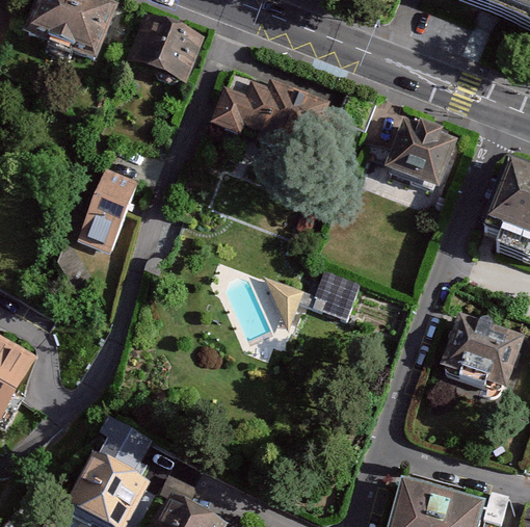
[(36,0),(24,30),(89,58),(110,9),(88,0),(36,0)]
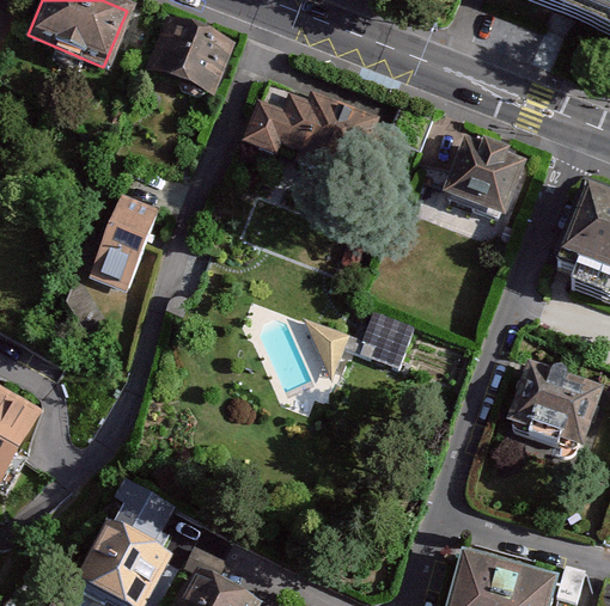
[(543,0),(609,25),(609,0),(543,0)]
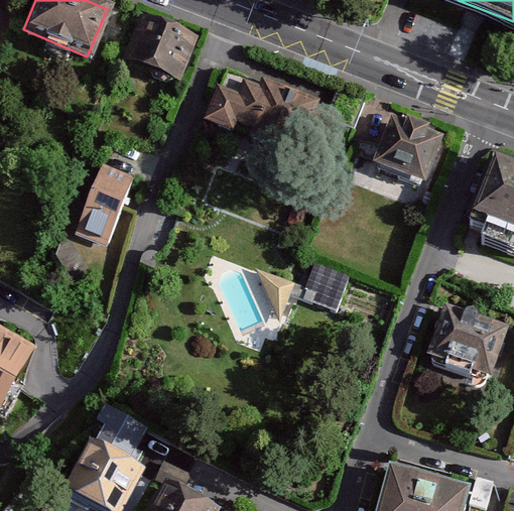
[(195,35),(141,14),(123,61),(175,83),(195,35)]
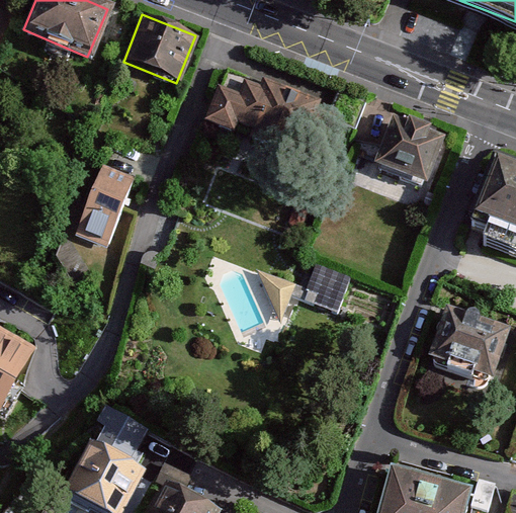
[(239,92),(220,85),(207,117),(299,152),(320,96),(264,76),(261,84),(245,77),(239,92)]
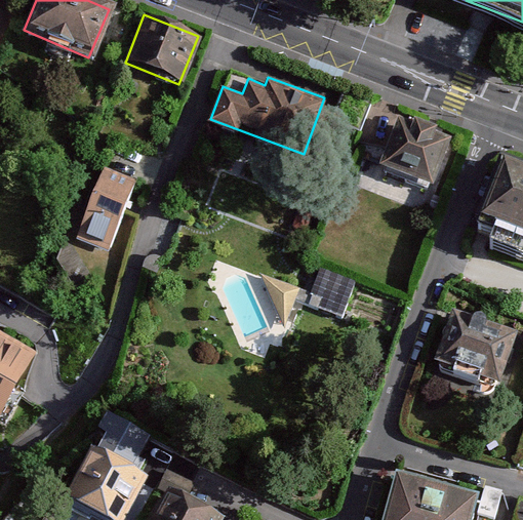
[(452,135),(400,115),(379,166),(432,187),(452,135)]
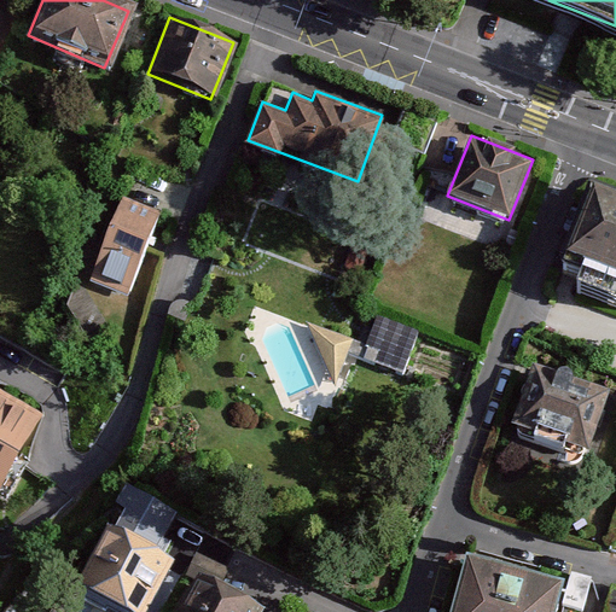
[(615,194),(590,185),(562,257),(615,278),(615,194)]
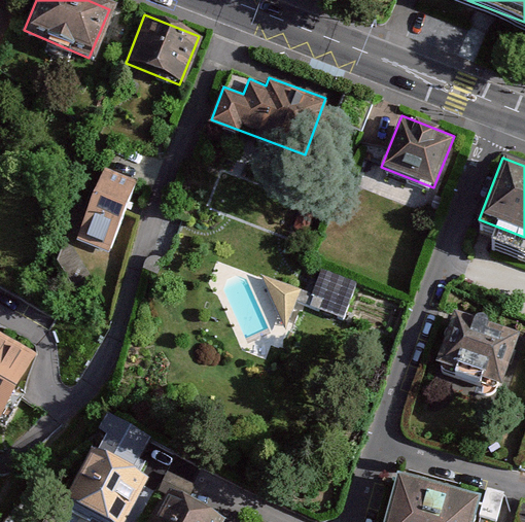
[(79,239),(110,251),(137,180),(106,168),(79,239)]
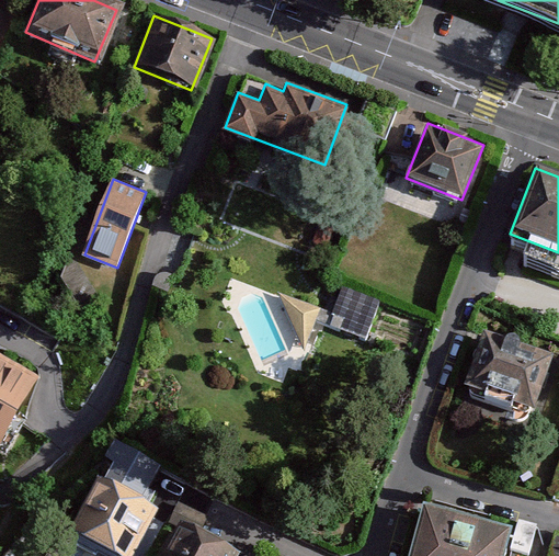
[(384,297),(343,282),(329,318),(369,335),(384,297)]
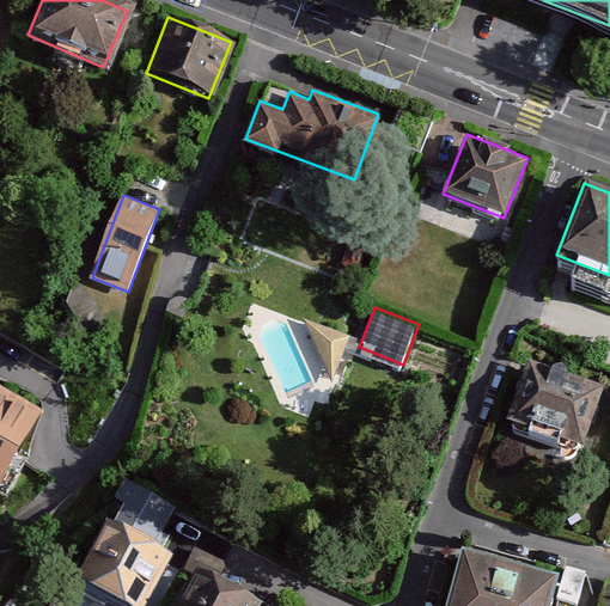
[(349,337),(304,319),(333,380),(349,337)]
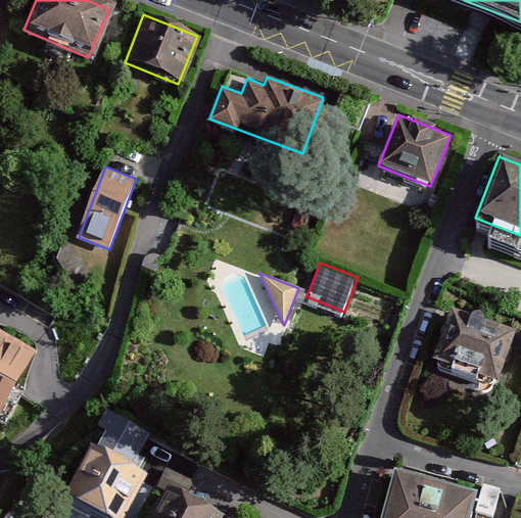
[(516,330),(454,307),(436,360),(495,382),(516,330)]
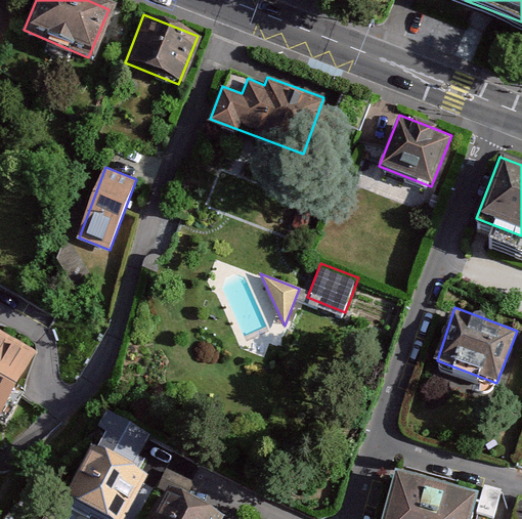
[(0,401),(31,348),(0,330),(0,401)]
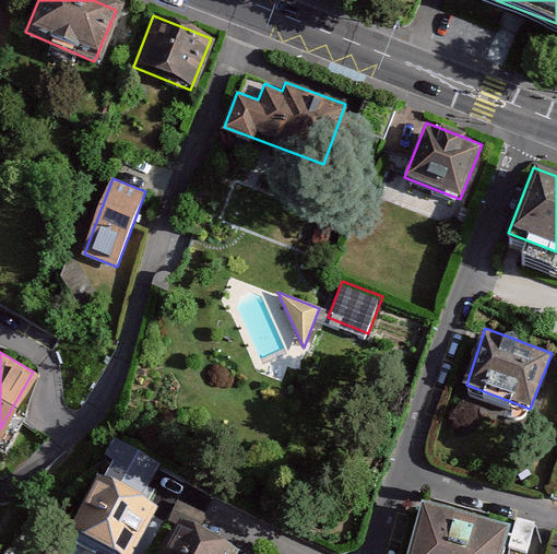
[(140,501),(156,466),(114,445),(96,480),(140,501)]
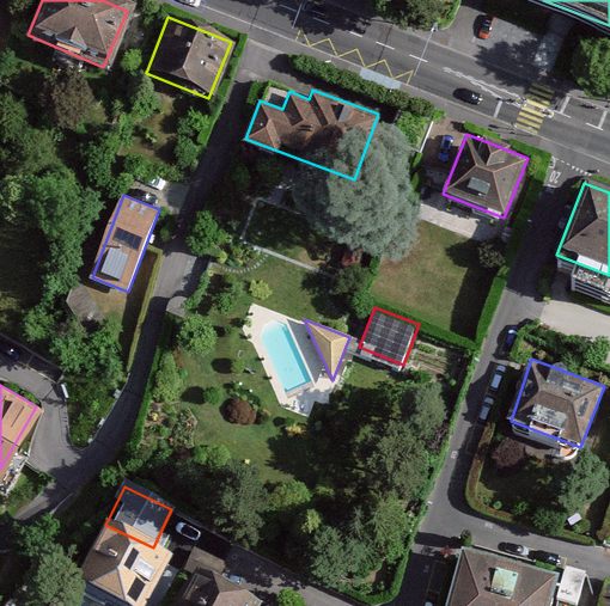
[(142,605),(169,556),(153,548),(105,525),(74,582),(116,605),(142,605)]
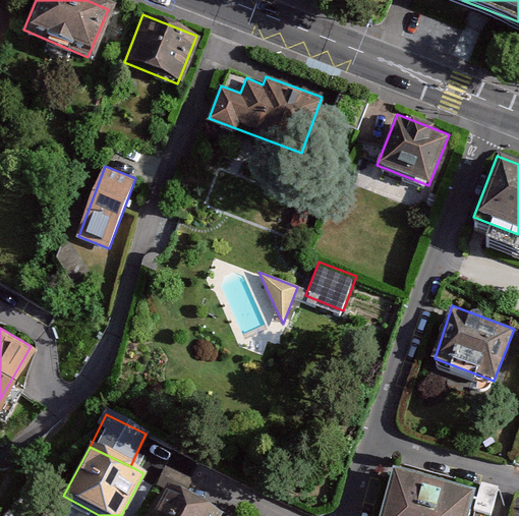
[(467,515),(475,486),(395,465),(381,515),(467,515)]
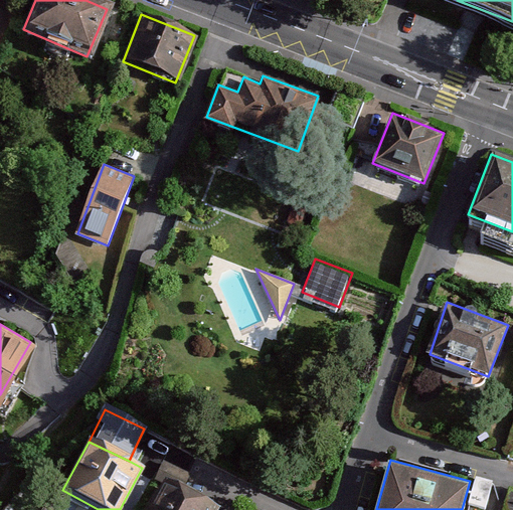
[(214,509),(216,506),(163,480),(148,509),(214,509)]
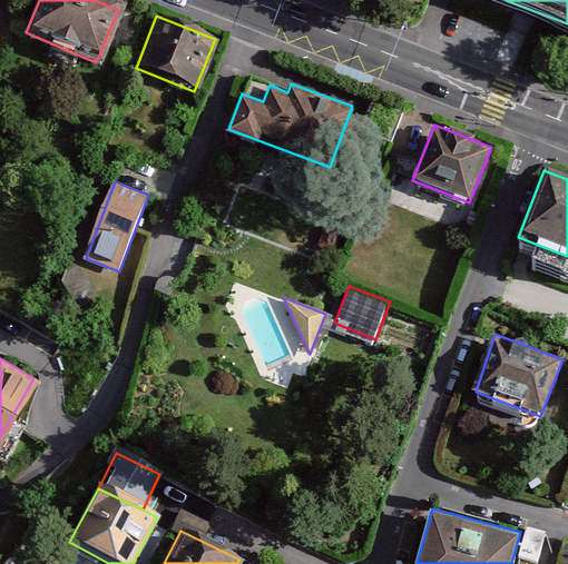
[(567,563),(567,538),(564,538),(557,563),(567,563)]
